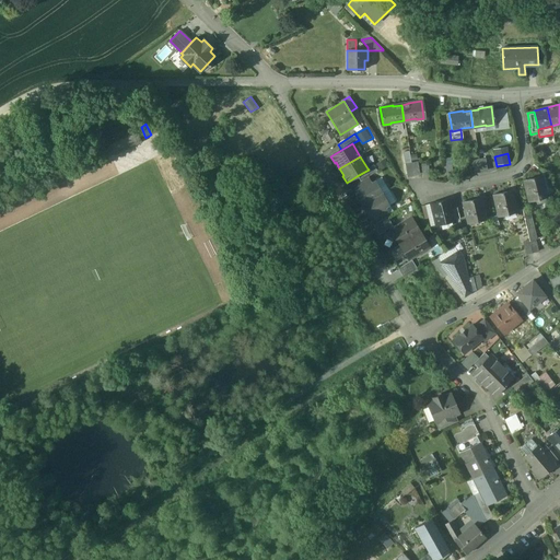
[(369,170),(357,176),(361,182),(377,171),(374,165),(368,168),(369,170)]
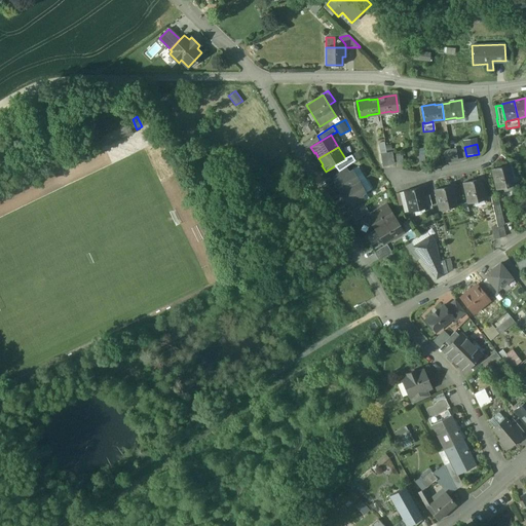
[(339,171),(330,176),(333,182),(349,173),(349,172),(346,166),(339,171)]
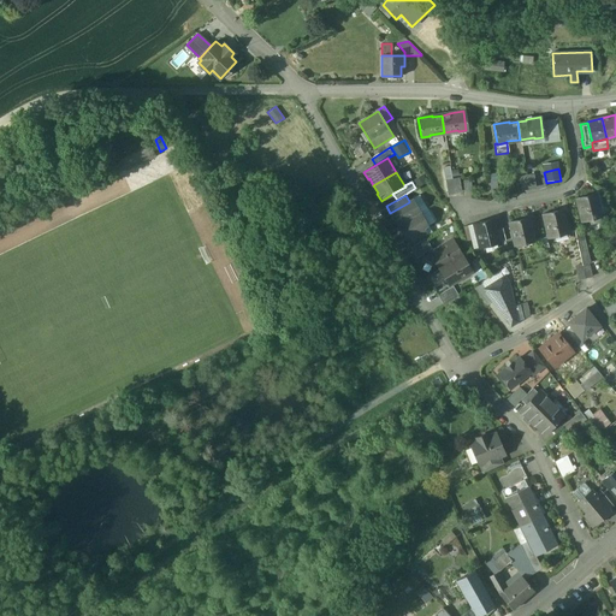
[(594,195),(575,200),(578,209),(579,208),(582,221),(599,218),(597,209),(598,209),(594,195)]
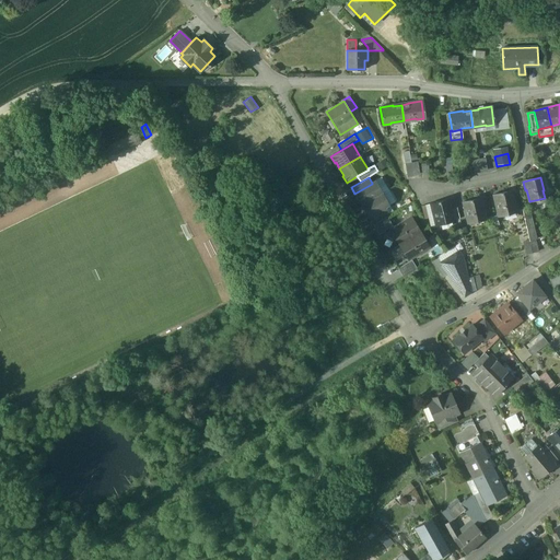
[(372,184),(354,194),(362,206),(383,194),(375,181),(372,183),(372,184)]
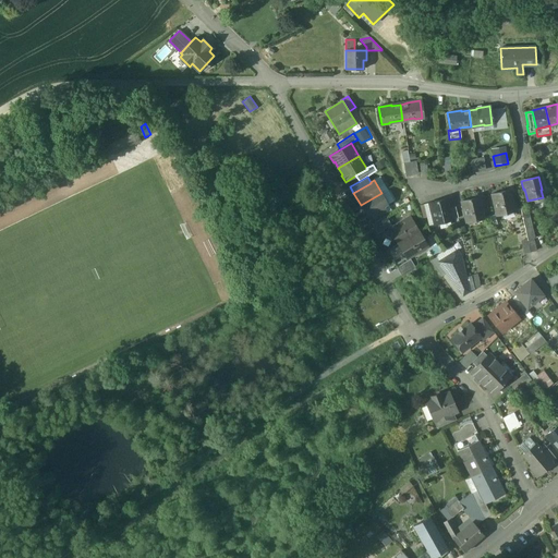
[(509,191),(492,195),(494,204),(494,203),(497,215),(512,211),(511,204),(512,204),(509,191)]
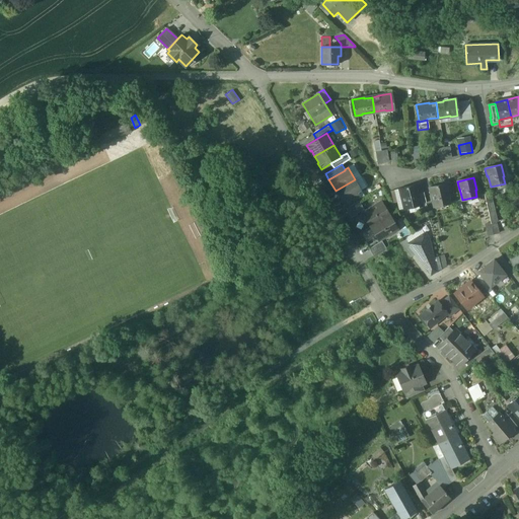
[(355,179),(336,191),(342,202),(357,193),(358,193),(361,191),(355,179)]
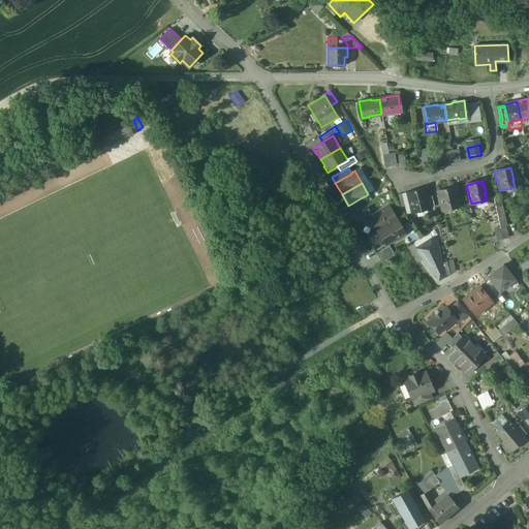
[(453,187),(437,191),(438,198),(439,198),(442,211),(457,208),(456,199),(453,187)]
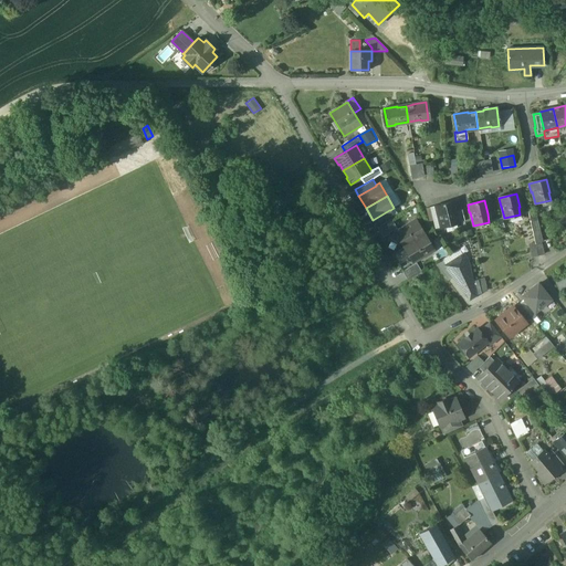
[(453,201),(436,206),(437,213),(438,213),(441,227),(458,223),(456,215),(453,201)]
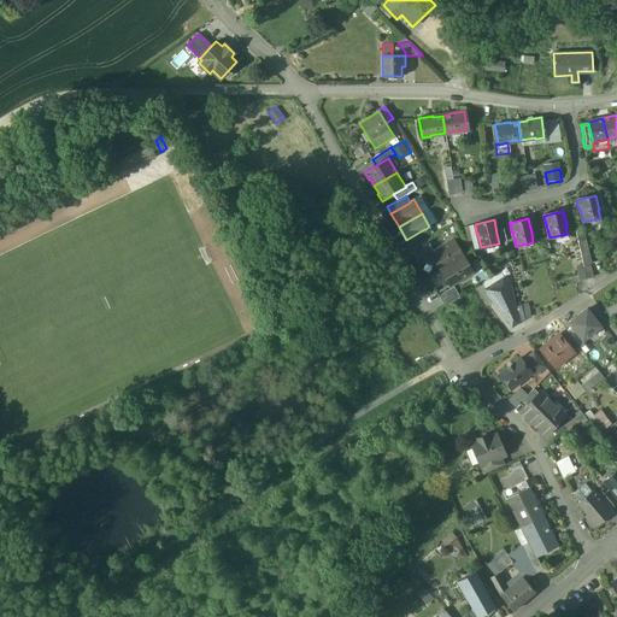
[(424,229),(406,240),(411,248),(427,239),(429,236),(425,229),(424,229)]
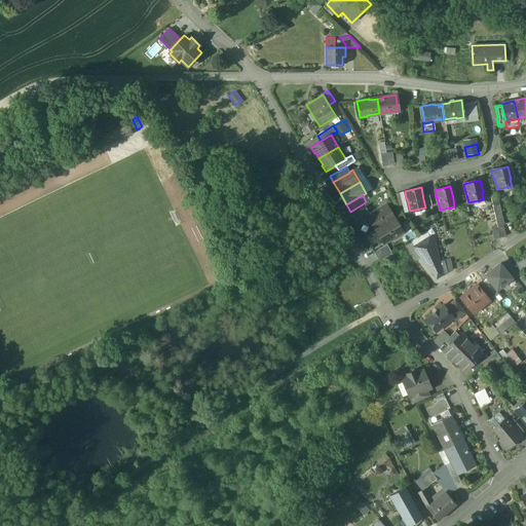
[(519,211),(525,209),(525,198),(517,200),(519,211)]
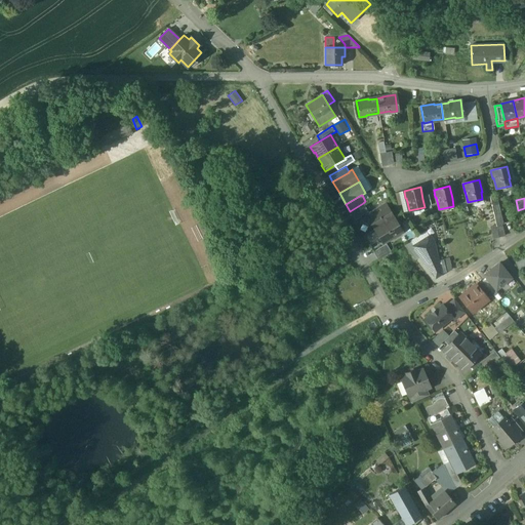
[(363,203),(350,211),(355,220),(368,212),(363,203)]
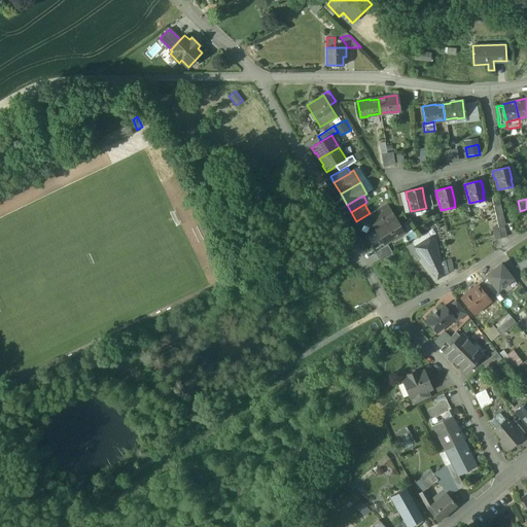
[(387,206),(369,217),(376,231),(394,219),(387,206)]
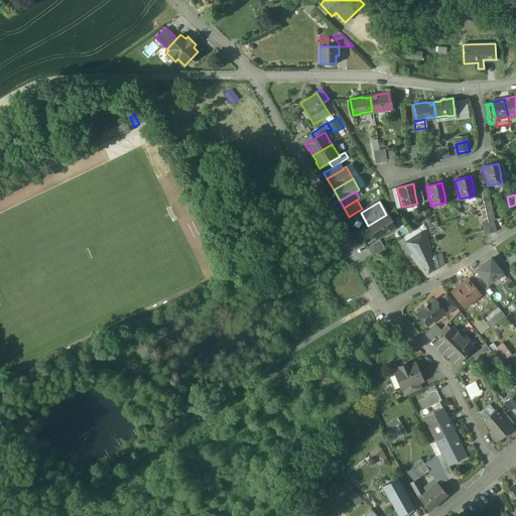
[(386,215),(368,226),(376,239),(394,228),(386,215)]
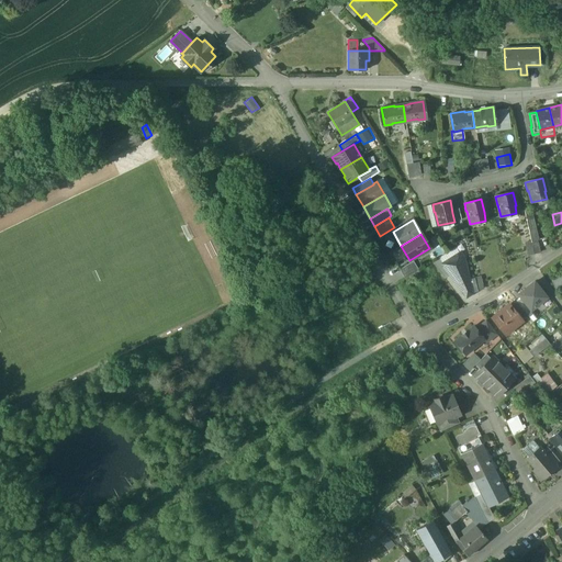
[(531,242),(535,255),(542,253),(539,240),(531,242)]
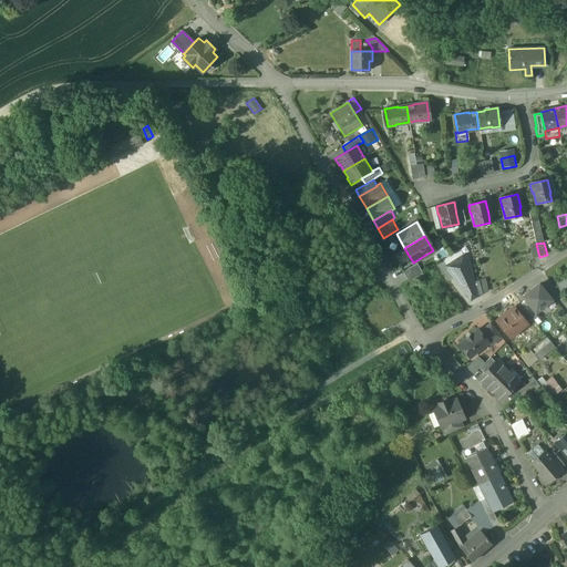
[(539,257),(536,244),(531,246),(533,258),(539,257)]
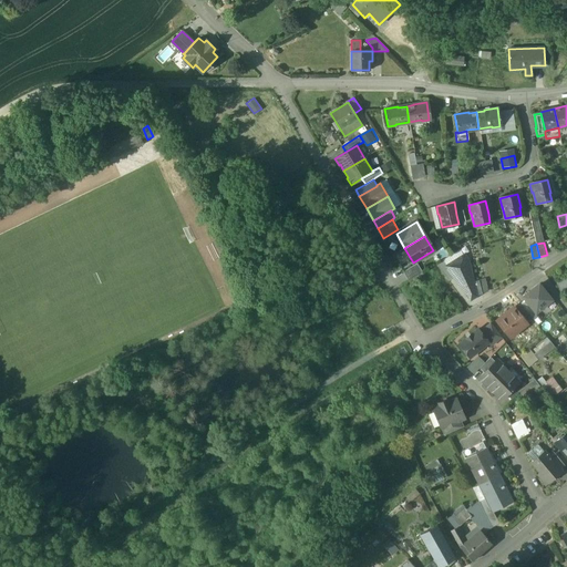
[(473,282),(470,258),(465,255),(449,266),(447,267),(455,277),(471,298),(475,296),(475,294),(473,282)]
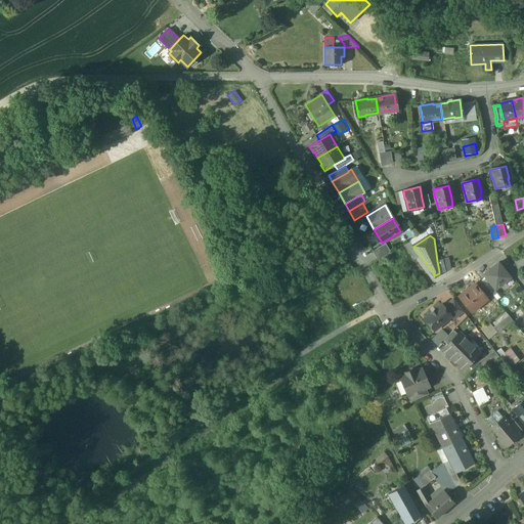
[(415,260),(421,256),(413,247),(415,246),(410,241),(403,245),(415,260)]
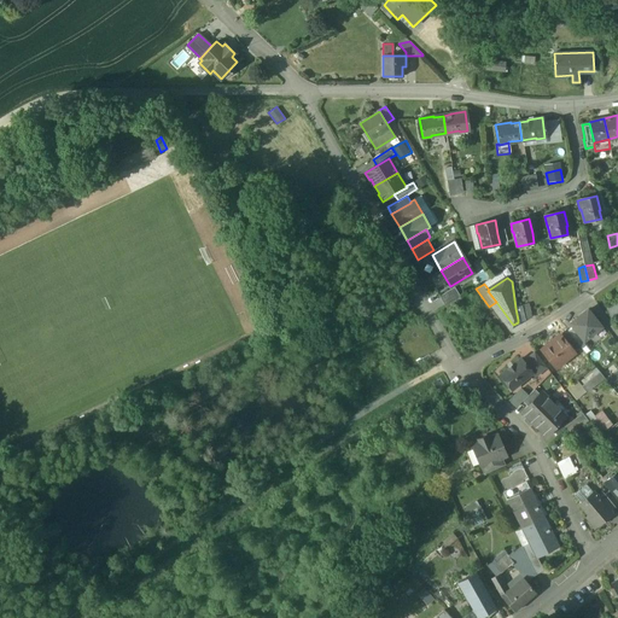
[(454,287),(439,297),(445,307),(461,297),(454,287)]
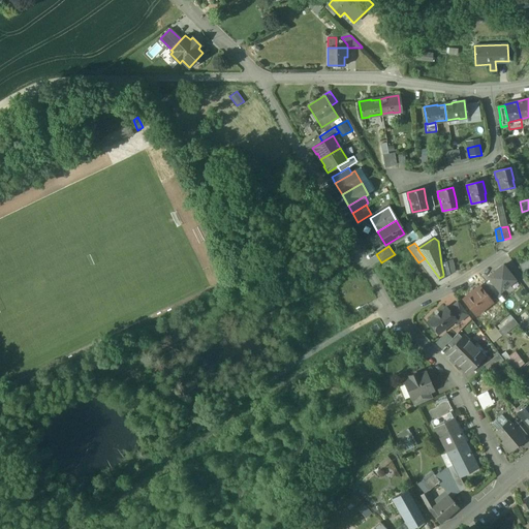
[(446,261),(449,273),(456,271),(454,260),(446,261)]
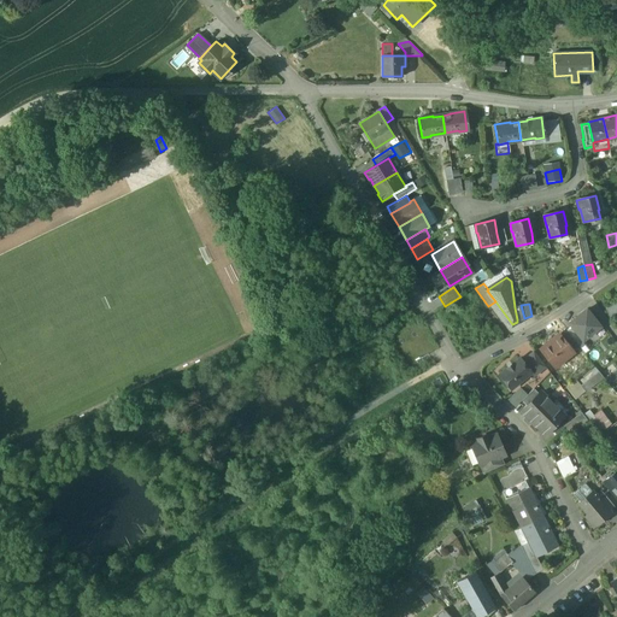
[(616,304),(606,309),(611,319),(616,316),(616,304)]
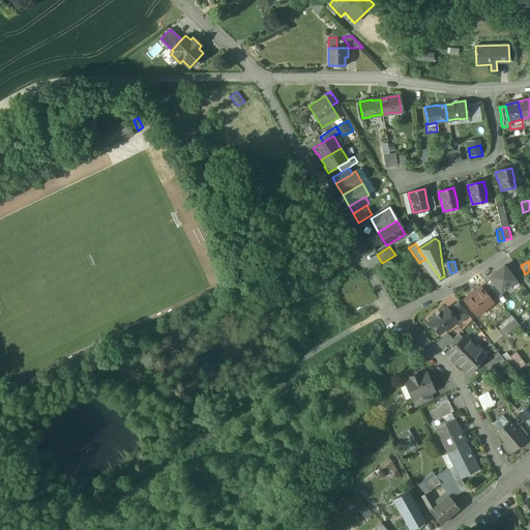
[(504,266),(490,277),(493,281),(500,291),(501,292),(516,281),(504,266)]
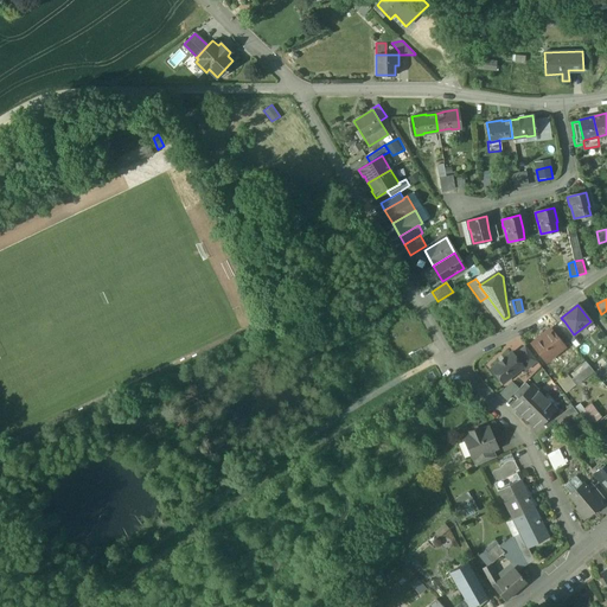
[(564,321),(558,326),(567,337),(573,333),(564,321)]
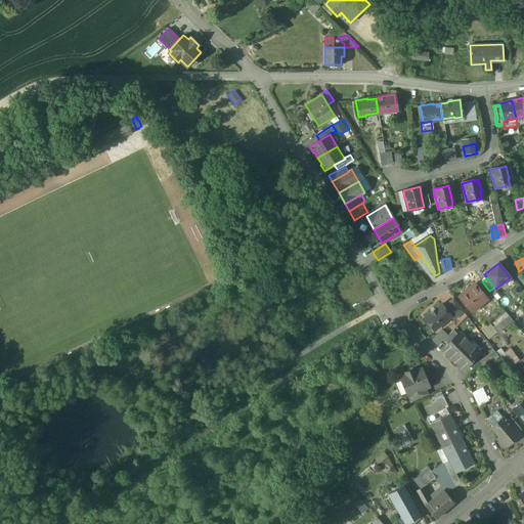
[(475,285),(460,297),(472,312),(487,300),(475,285)]
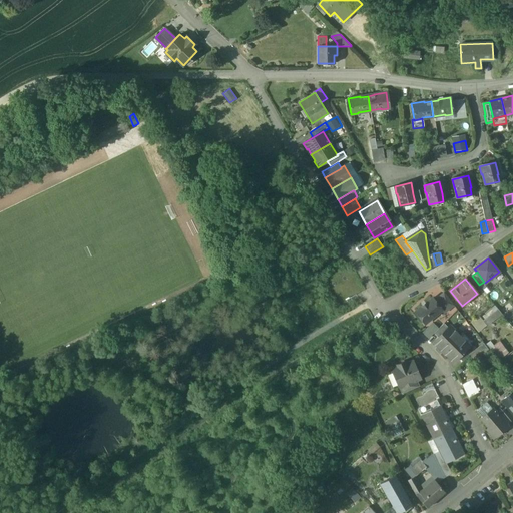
[(444,293),(434,301),(442,311),(441,311),(443,314),(454,306),(444,293)]
